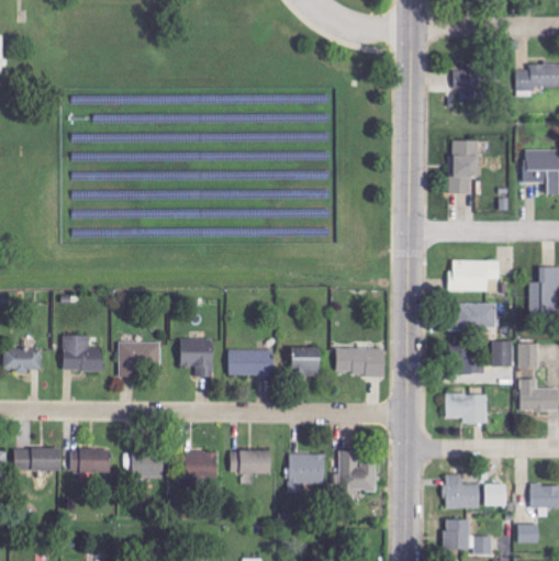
[(515,69),(515,88),(558,87),(558,63),(527,64),(528,69),(515,69)]
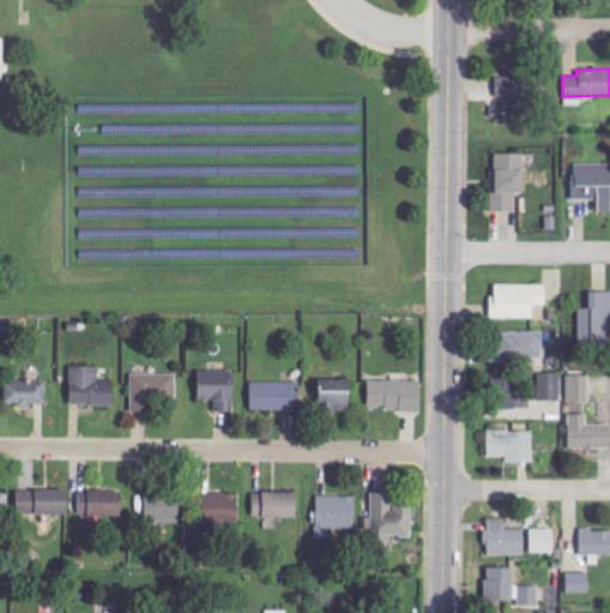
[(511,100),(535,100),(536,74),(512,73),(511,100)]
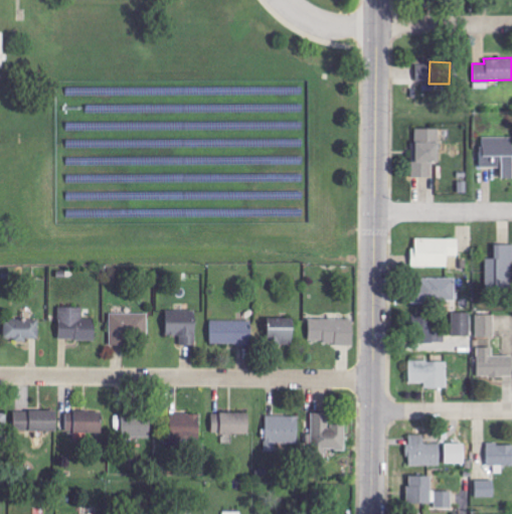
[(413,80),(428,81),(428,64),(413,63),(413,80)]
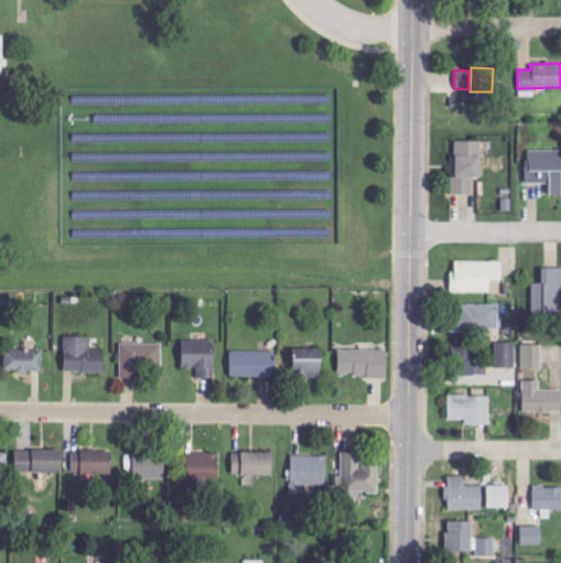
[(479,141),(451,141),(451,194),(471,194),(470,179),(479,179),(479,141)]
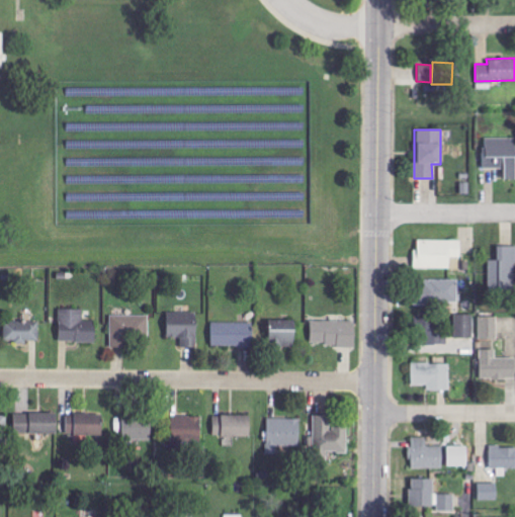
[(514,162),(514,138),(482,138),(482,168),(503,168),(504,179),(514,179),(514,162)]
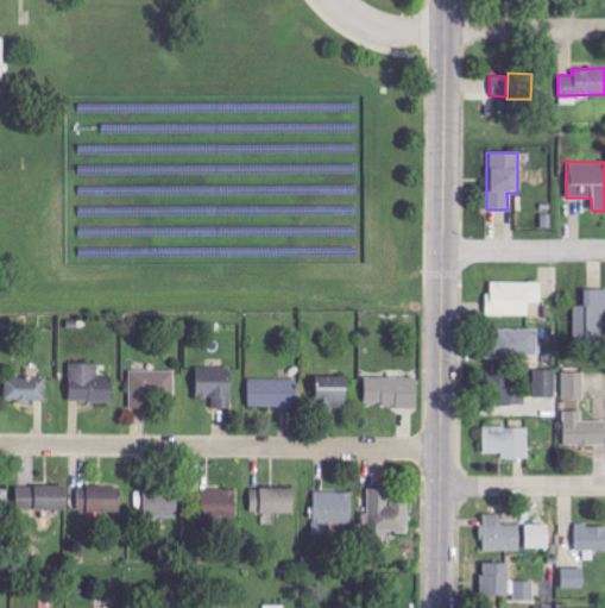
[(540,282),(489,282),(489,293),(485,293),(484,315),(528,315),(528,302),(540,302),(540,282)]
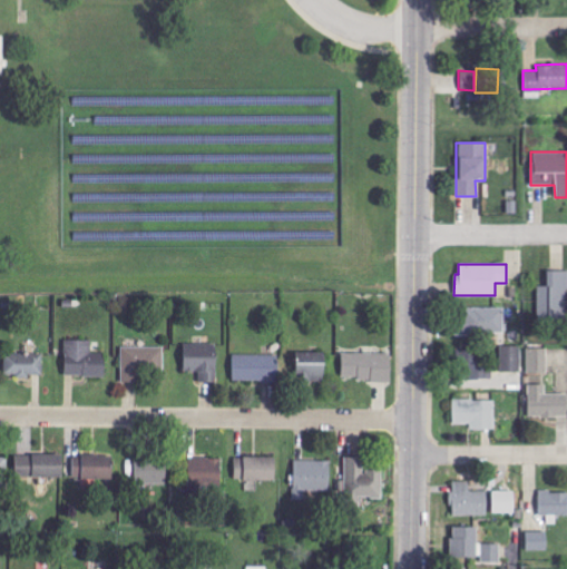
[(536,286),(536,320),(566,320),(566,271),(546,271),(546,285),(536,286)]
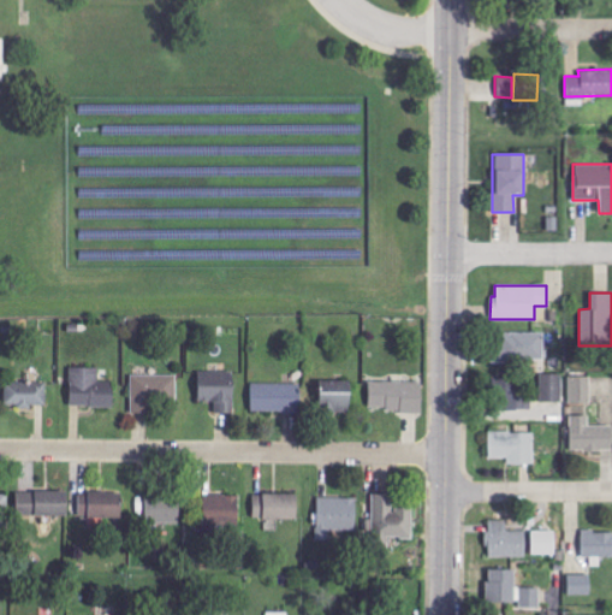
[(542,332),(497,332),(497,343),(491,343),(491,361),(542,361),(542,332)]
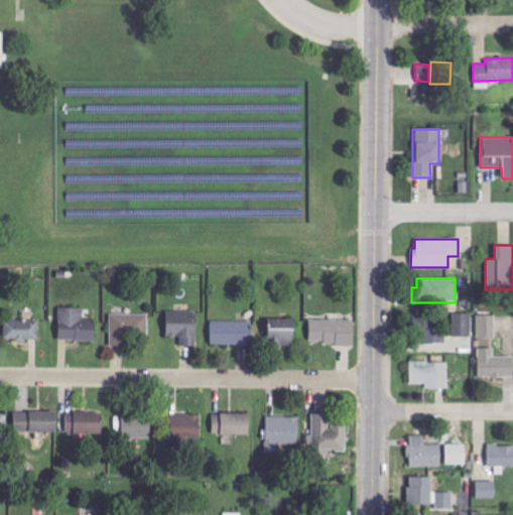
[(57,341),(94,341),(94,319),(82,318),(82,307),(57,307),(57,341)]
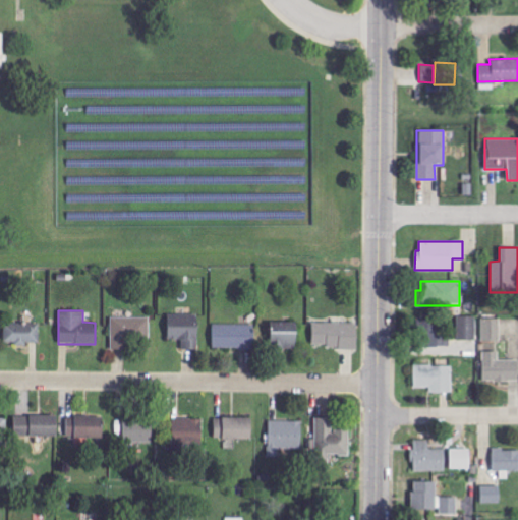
[(197,314),(167,313),(166,339),(180,339),(180,349),(196,349),(197,314)]
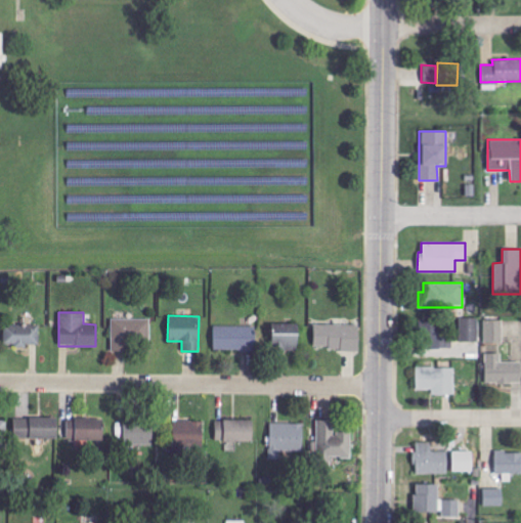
[(148,318),(110,318),(110,351),(127,351),(128,341),(148,342),(148,318)]
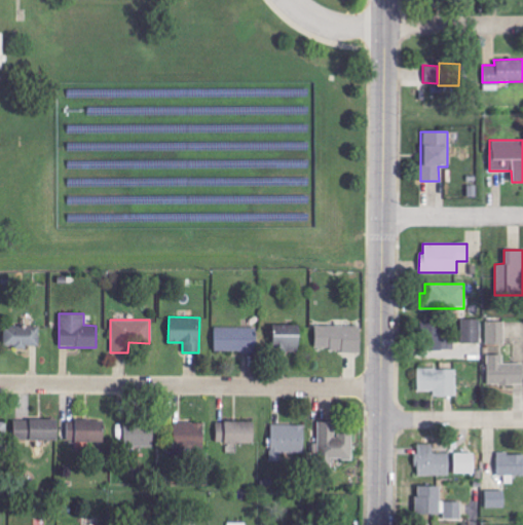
[(479,320),(460,320),(460,343),(479,343),(479,320)]
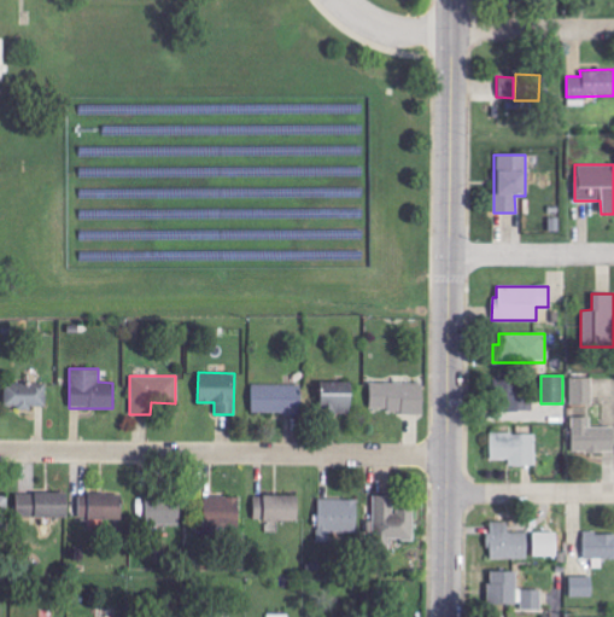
[(590,405),(591,378),(569,377),(568,405),(590,405)]
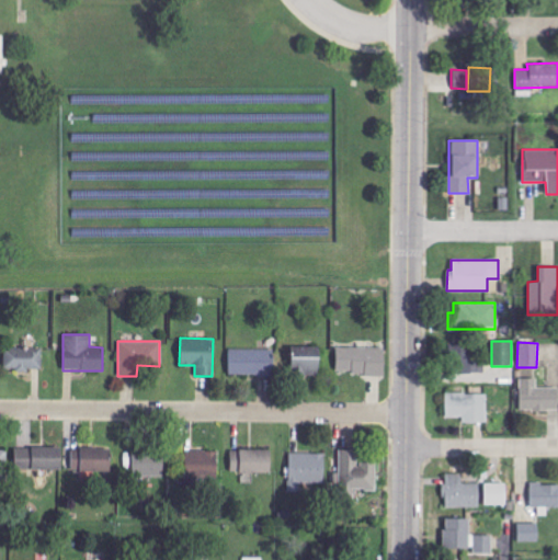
[(453,373),(482,373),(482,361),(470,361),(470,343),(453,343),(453,373)]
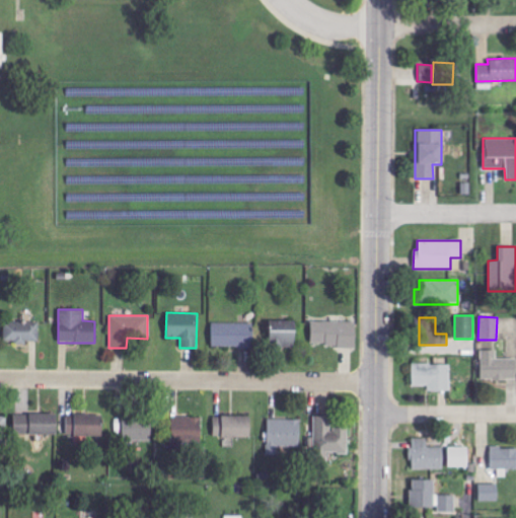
[(294,320),(269,321),(269,347),(295,346),(294,320)]
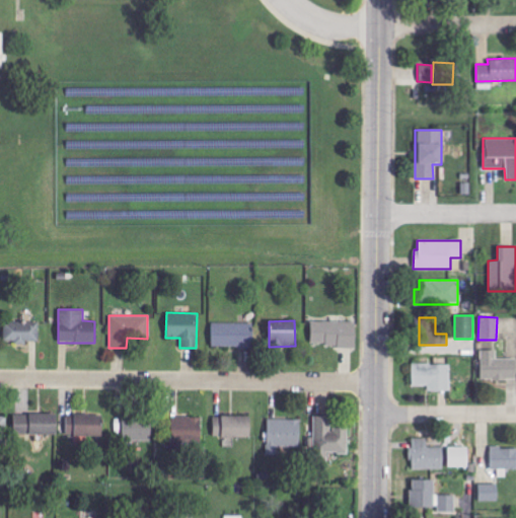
[(355,321),(309,320),(309,346),(355,346),(355,321)]
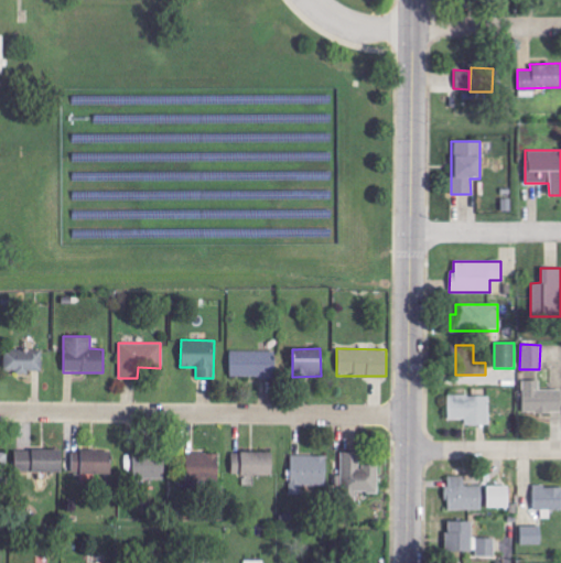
[(2,371),(41,371),(41,349),(3,349),(2,371)]
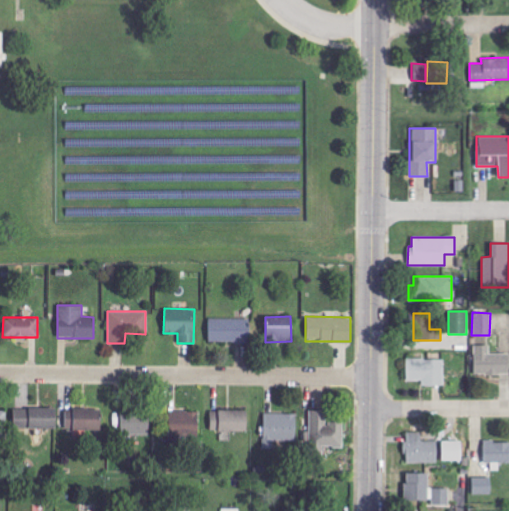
[(207,342),(249,342),(249,319),(208,318),(207,342)]
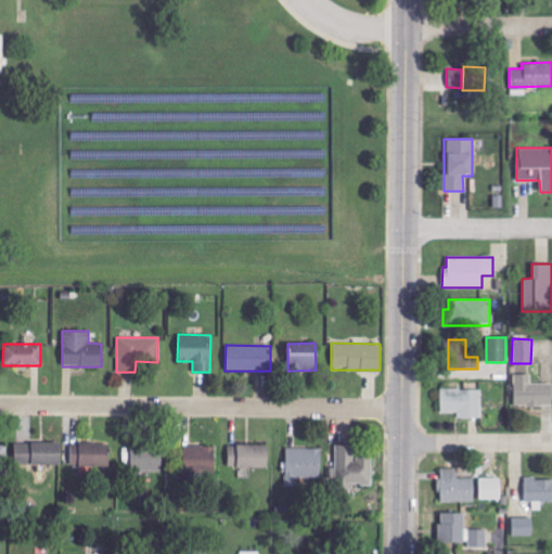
[(530,384),(530,374),(513,374),(513,407),(551,406),(551,389),(551,390),(551,383),(530,384)]
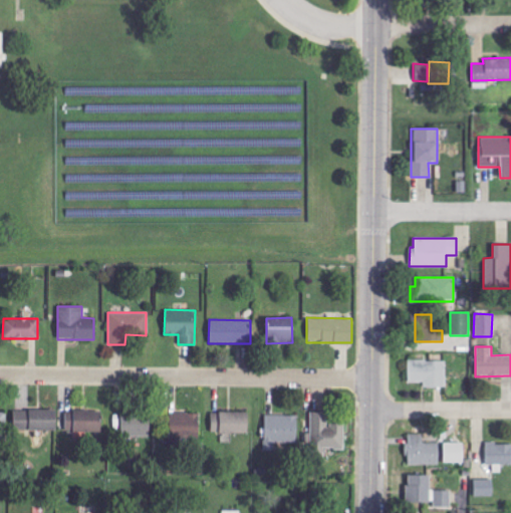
[(406,381),(422,381),(422,387),(445,387),(444,359),(406,359),(406,381)]
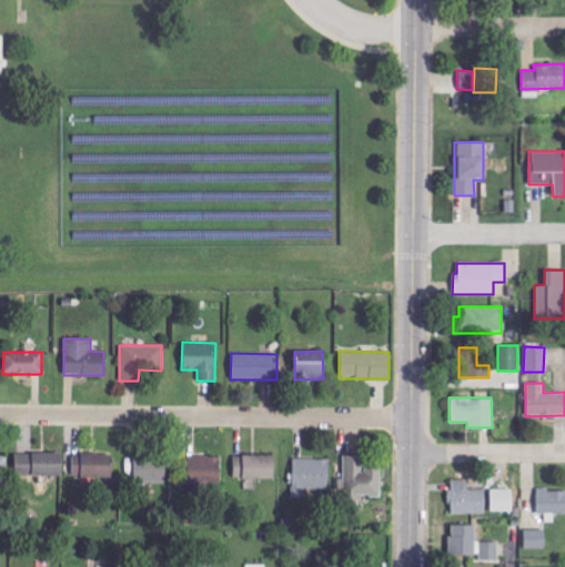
[(61,475),(61,453),(13,454),(14,476),(61,475)]
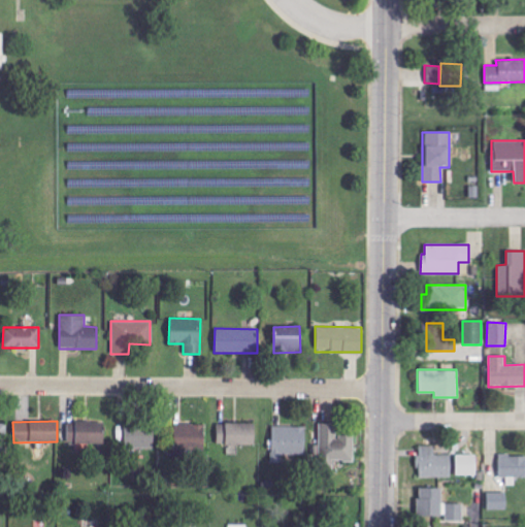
[(102,443),(103,422),(65,422),(65,442),(102,443)]
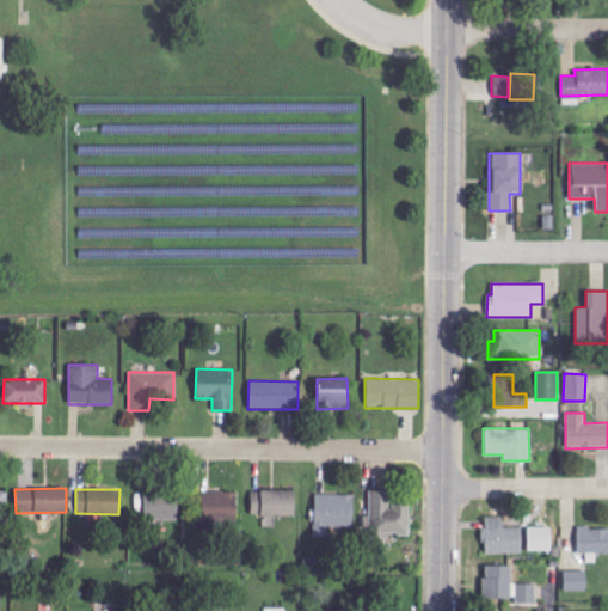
[(250,515),(294,517),(294,490),(250,490),(250,515)]
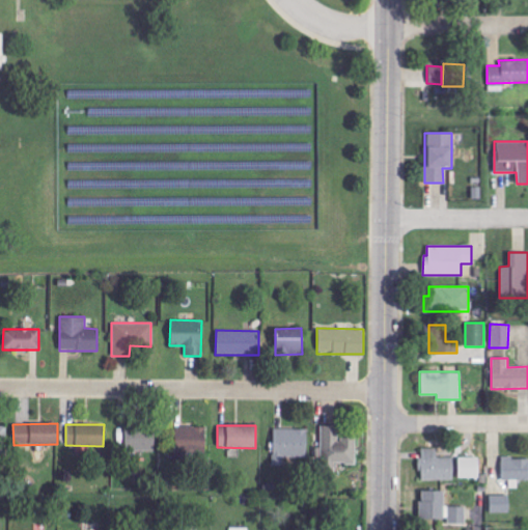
[(356,464),(355,439),(337,439),(337,425),(320,426),(320,466),(334,466),(334,464),(356,464)]
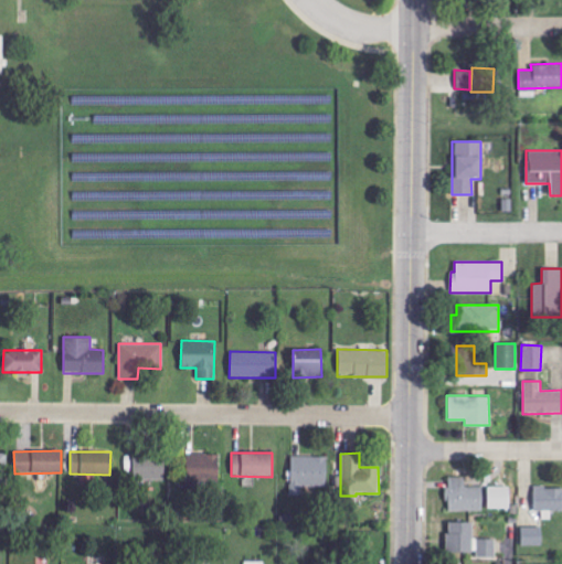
[(133,454),(131,480),(162,480),(163,455),(133,454)]
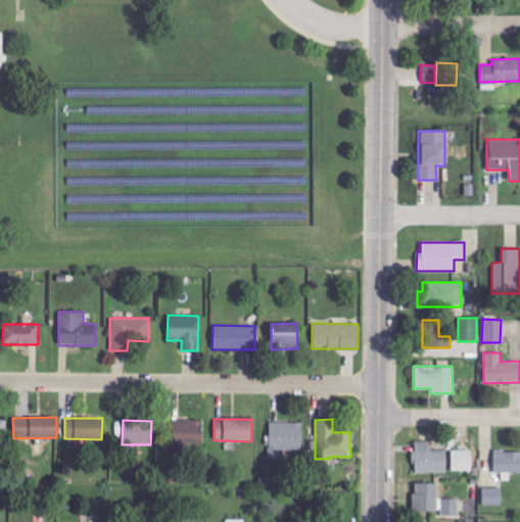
[(170,421),(171,449),(202,448),(201,420),(170,421)]
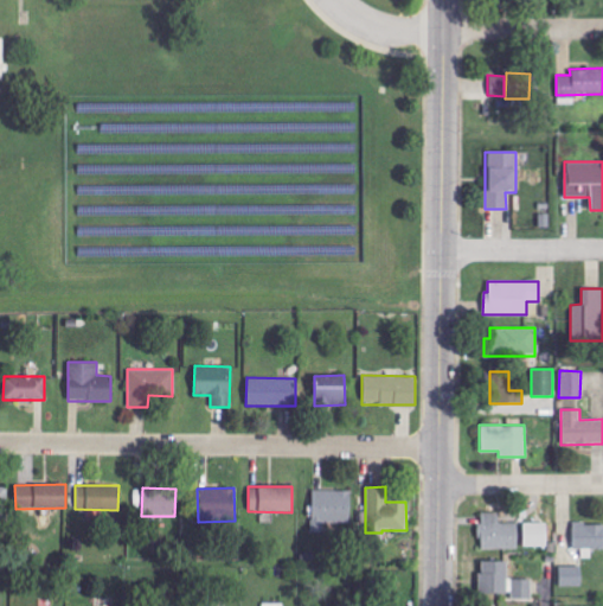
[(309,527),(350,528),(350,491),(310,490),(309,527)]
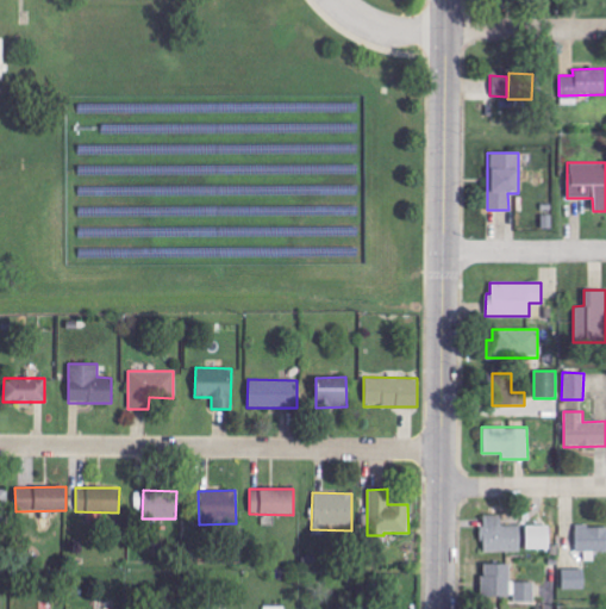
[(480,552),(519,552),(520,524),(481,523),(480,552)]
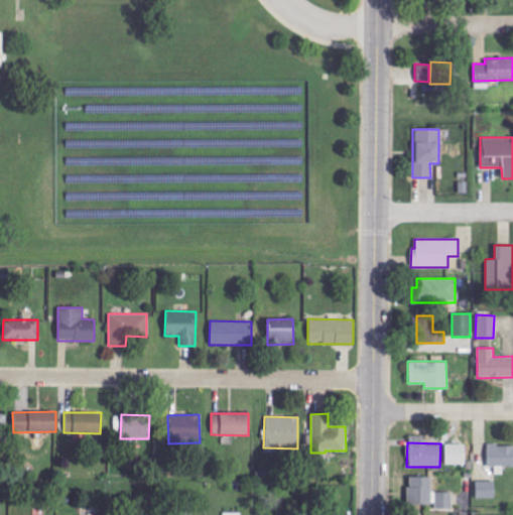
[(465,444),(444,444),(444,464),(464,465),(465,444)]
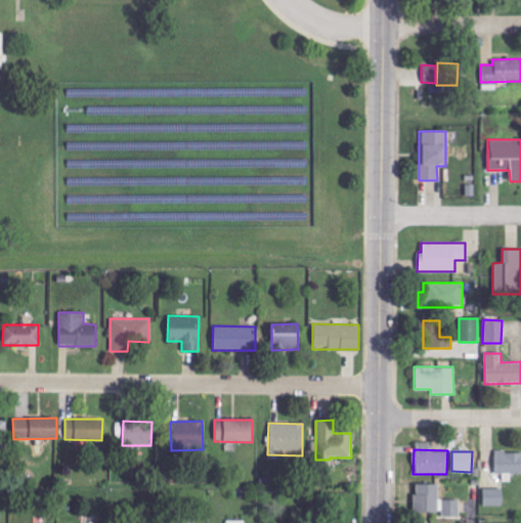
[(520,451),(493,451),(493,473),(520,473),(520,451)]
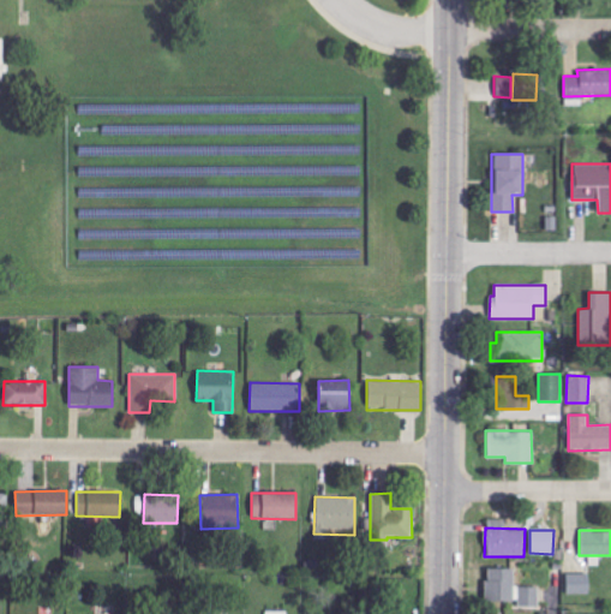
[(537,607),(538,586),(513,586),(513,568),(486,568),(485,601),(516,602),(516,607),(537,607)]
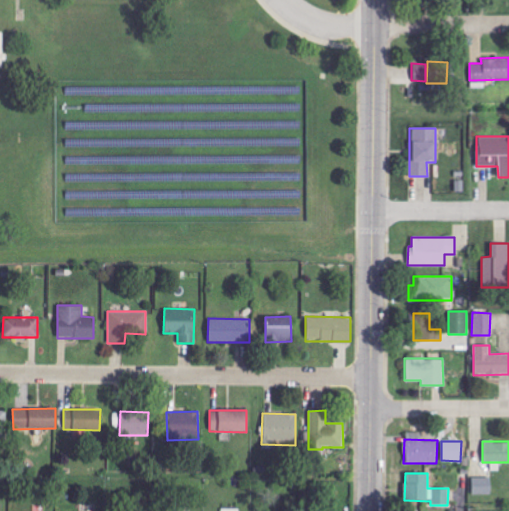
[(490,494),(490,477),(471,477),(471,494),(490,494)]
